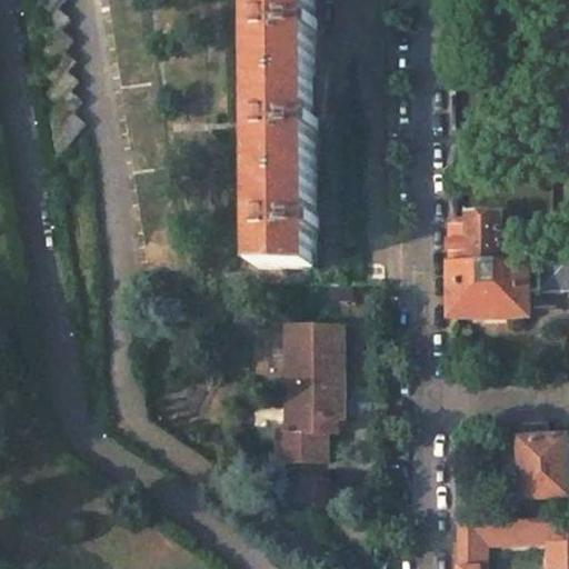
[(35,0),(57,161),(86,127),(72,117),(83,102),(71,95),(80,82),(68,73),(78,62),(65,53),(75,41),(62,33),(71,21),(59,12),(68,0),(35,0)]
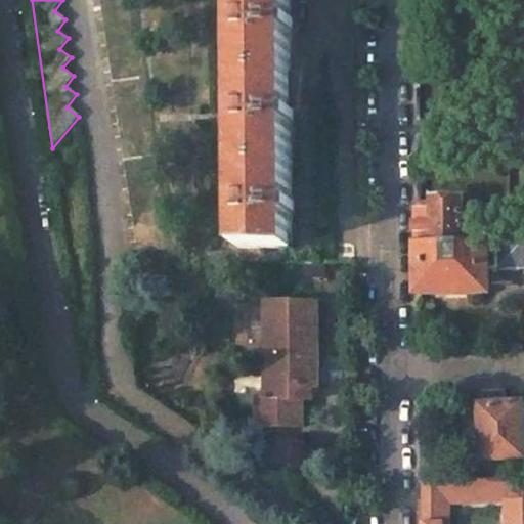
[(127,0),(99,0),(113,83),(139,78),(127,0)]
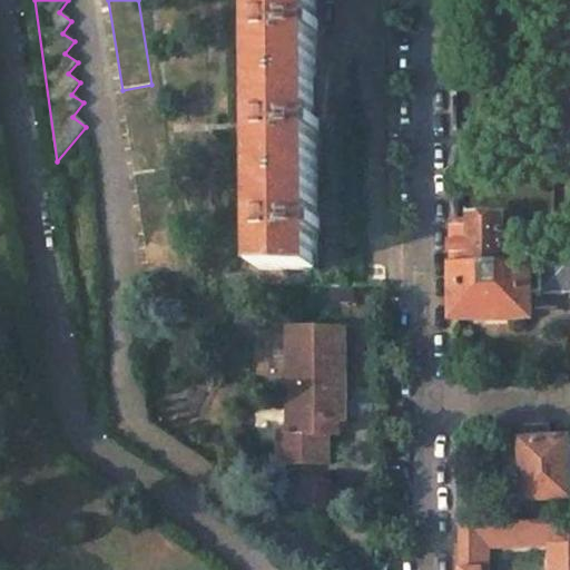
[(315,0),(257,0),(259,272),(317,269),(315,0)]
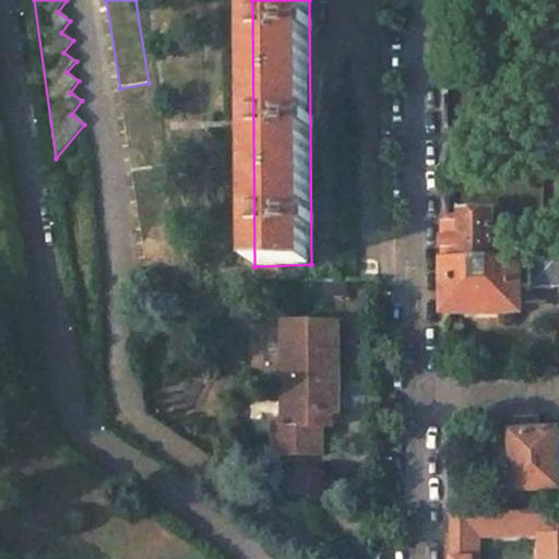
[(448,259),(509,257),(509,236),(495,236),(495,215),(463,216),(463,232),(448,232),(448,259)]
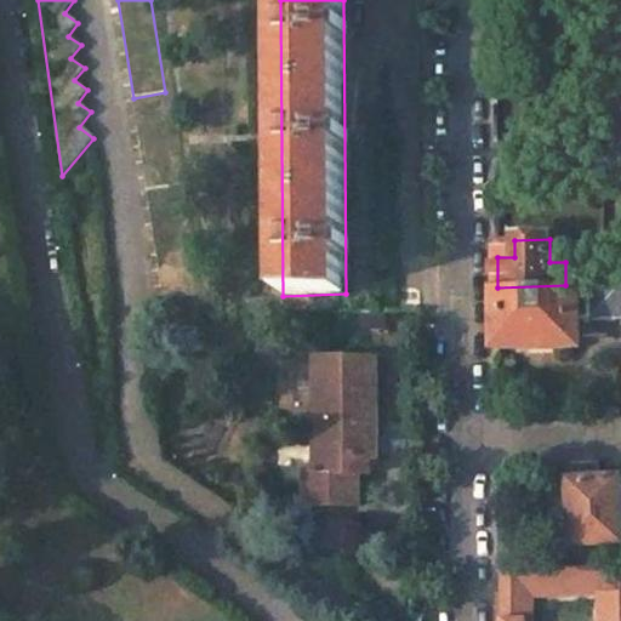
[(620,284),(571,285),(571,318),(592,318),(592,319),(620,319),(620,284)]
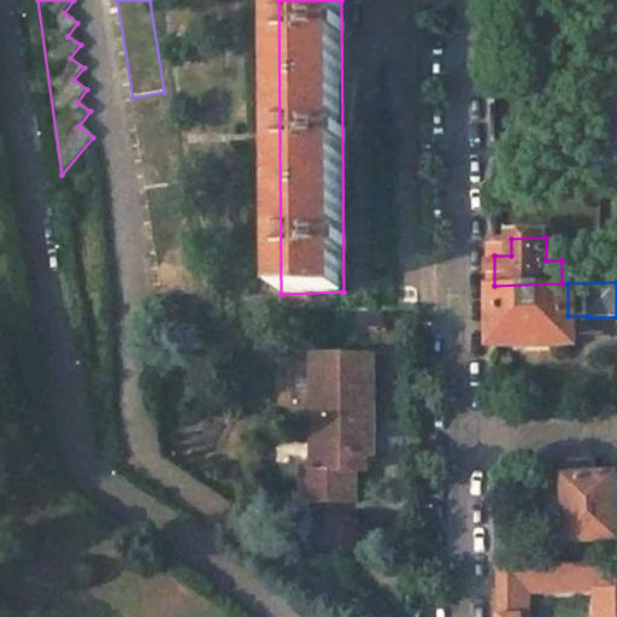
[(562,283),(494,286),(494,339),(568,338),(568,316),(568,283),(562,283)]
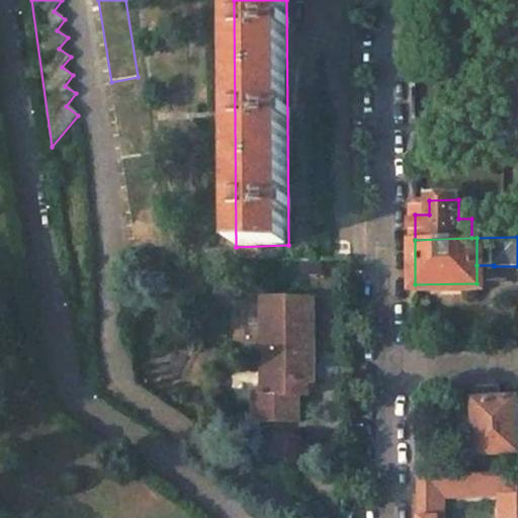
[(315,298),(264,298),(265,394),(257,394),(257,422),(300,422),(299,380),(316,380),(315,298)]
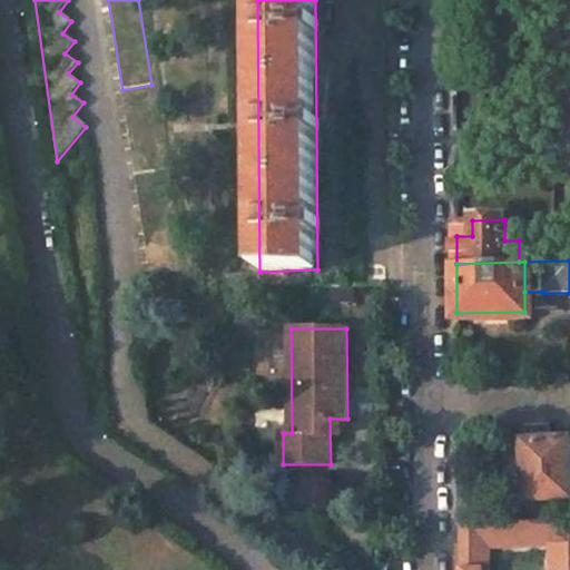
[(550,423),(523,425),(524,442),(551,441),(550,423)]
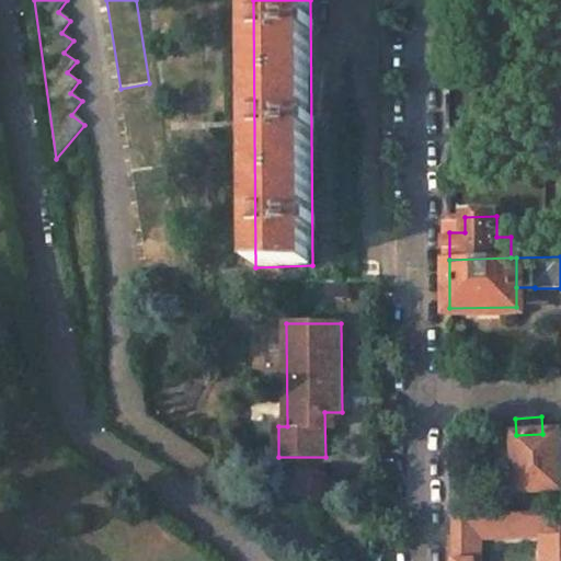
[(560,432),(542,434),(516,435),(516,441),(519,488),(519,493),(560,490),(560,432)]
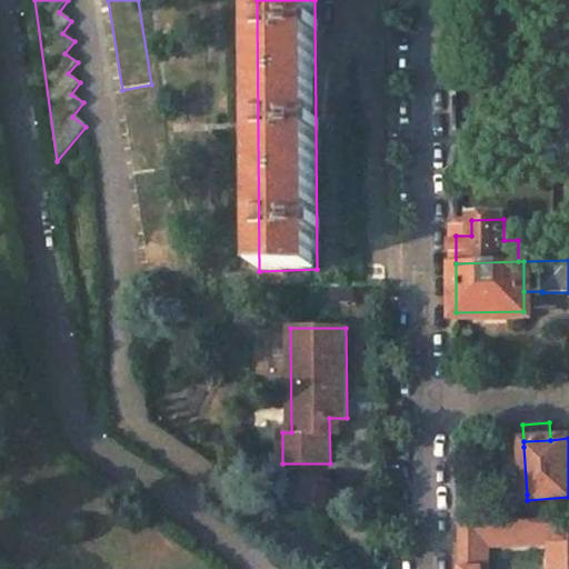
[(527,495),(523,447),(511,447),(506,453),(508,490),(513,495),(527,495)]
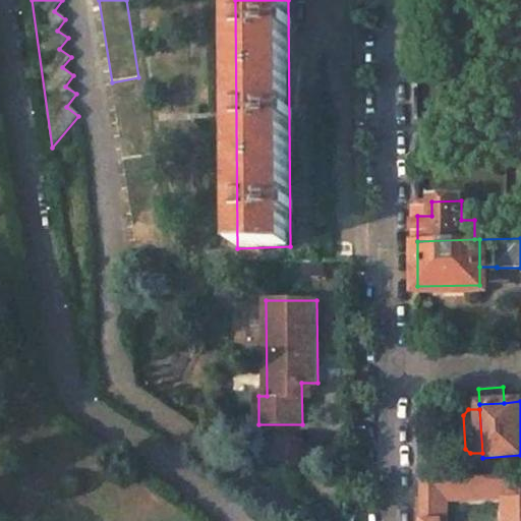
[(520,520),(520,477),(423,479),(424,519),(423,520),(520,520)]
